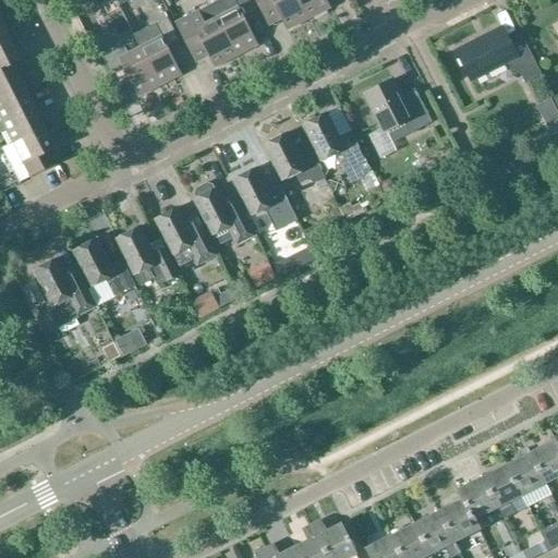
[(254,12),(247,0),(221,0),(208,7),(234,58),(256,47),(242,19),(254,12)]
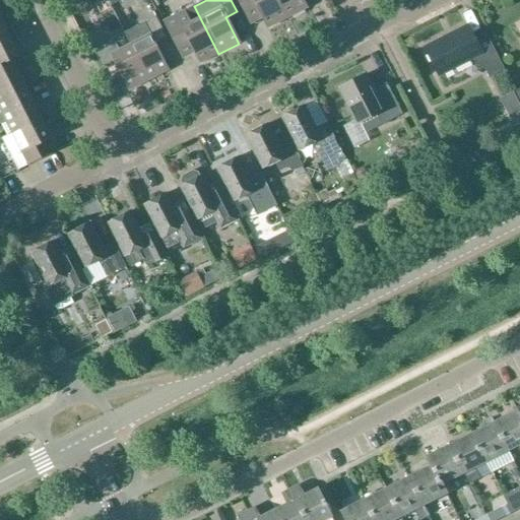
[(286,19),(275,0),(236,0),(242,9),(253,3),(266,29),(286,19)]
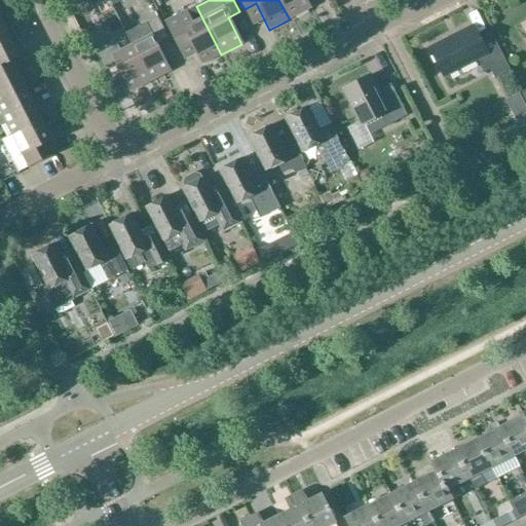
[(278,0),(290,20),(310,8),(305,0),(278,0)]
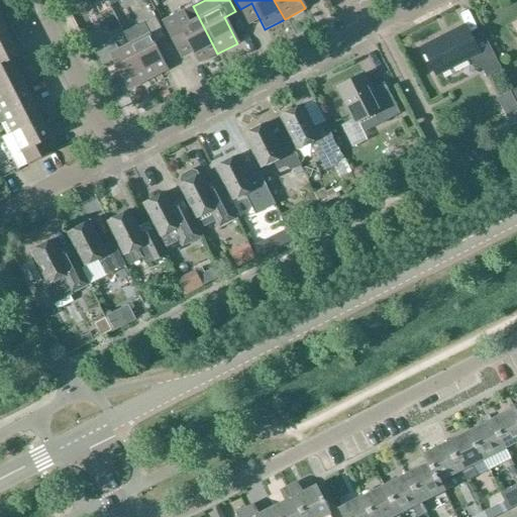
[(193,6),(162,22),(173,43),(175,42),(182,60),(193,56),(197,64),(217,54),(193,6)]
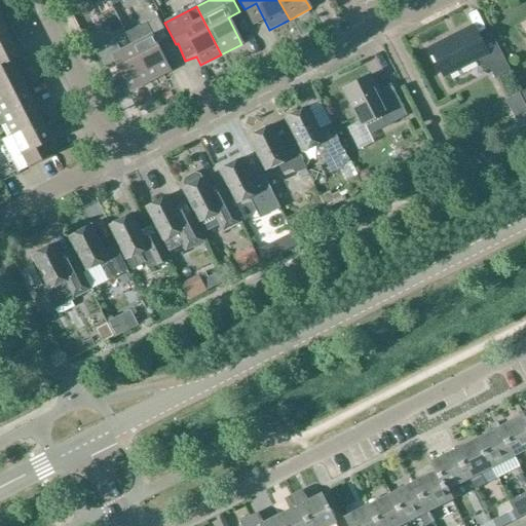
[(124,34),(130,47),(149,82),(170,72),(156,45),(167,39),(156,17),(124,34)]
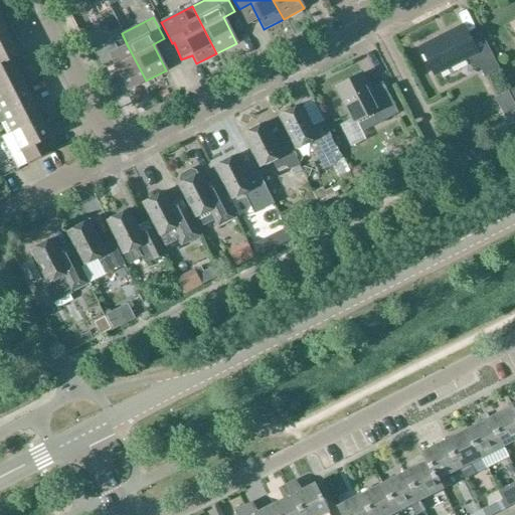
[(0,19),(0,40),(8,37),(0,19)]
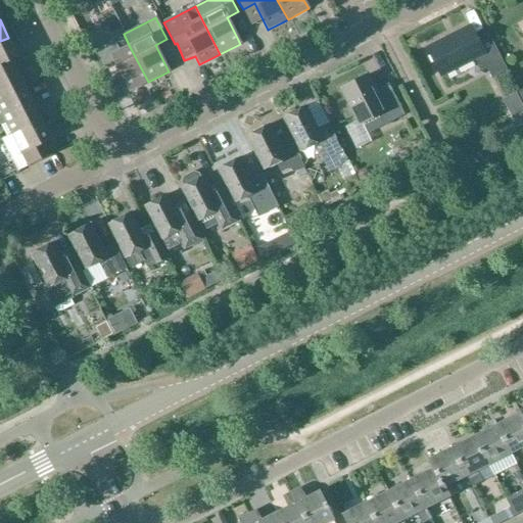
[(10,28),(14,35),(26,29),(21,21),(10,28)]
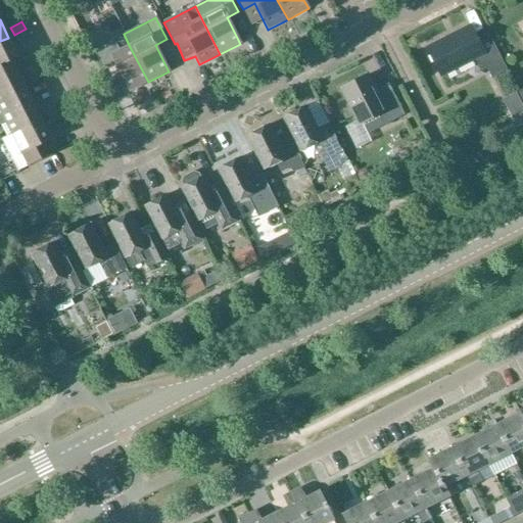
[(480,72),(501,61),(487,36),(476,42),(469,28),(426,49),(440,78),(475,61),(480,72)]
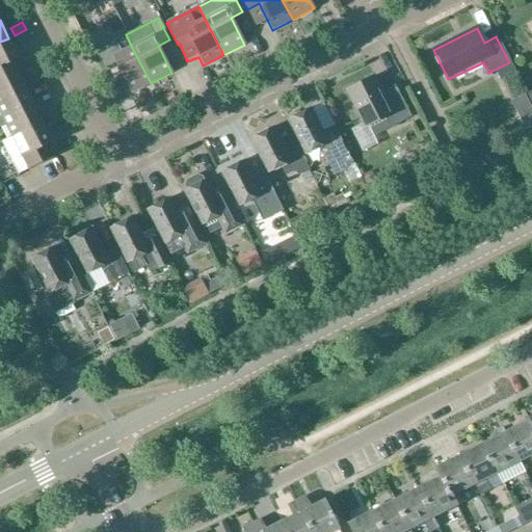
[(26,29),(15,35),(19,43),(29,37),(26,29)]
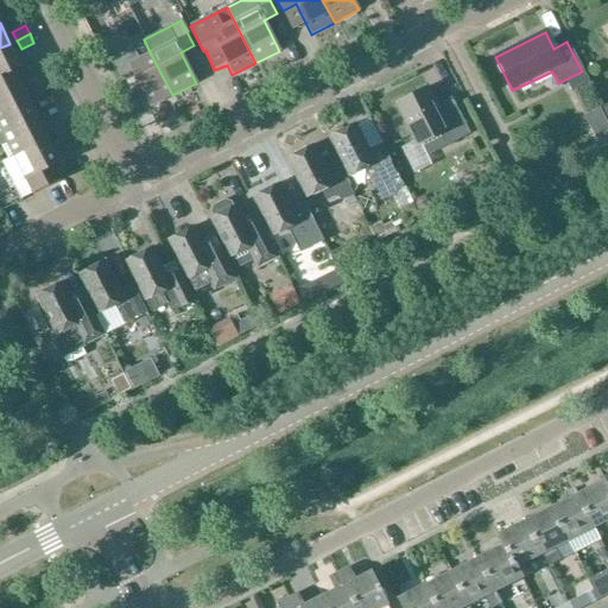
[(172,95),(151,55),(138,61),(131,46),(120,52),(115,43),(99,51),(103,61),(107,59),(120,83),(133,76),(149,107),(172,95)]
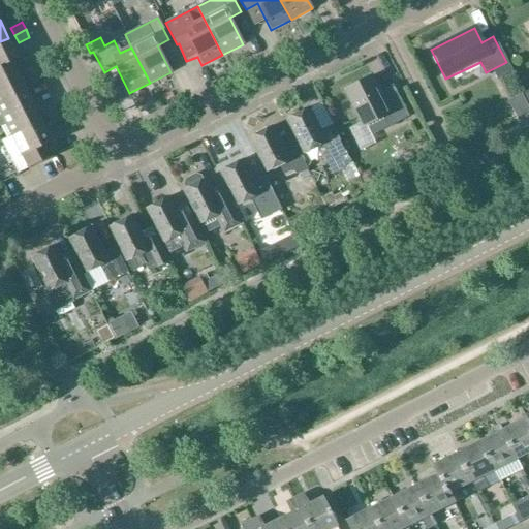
[(0,41),(0,67),(10,62),(11,63),(20,59),(8,38),(0,41)]
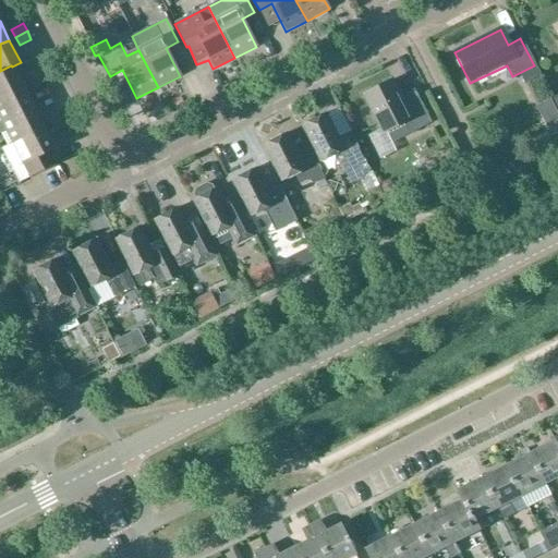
[(0,97),(22,86),(12,67),(11,65),(0,71),(0,97)]
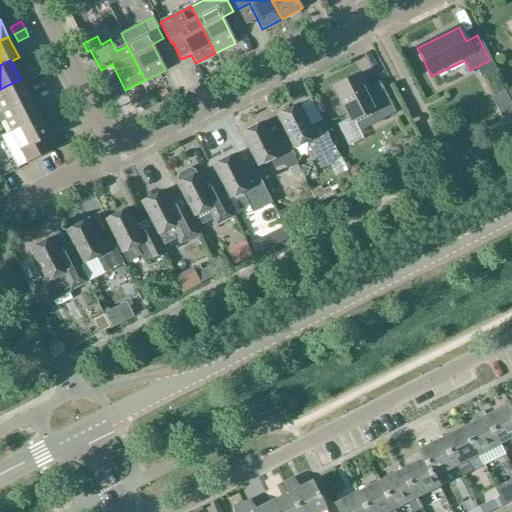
[(22,69),(25,77),(36,71),(33,64),(22,69)]
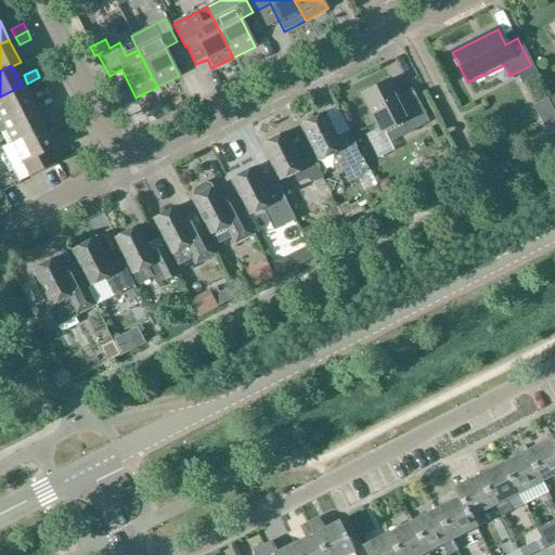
[(39,77),(27,84),(31,91),(43,85),(39,77)]
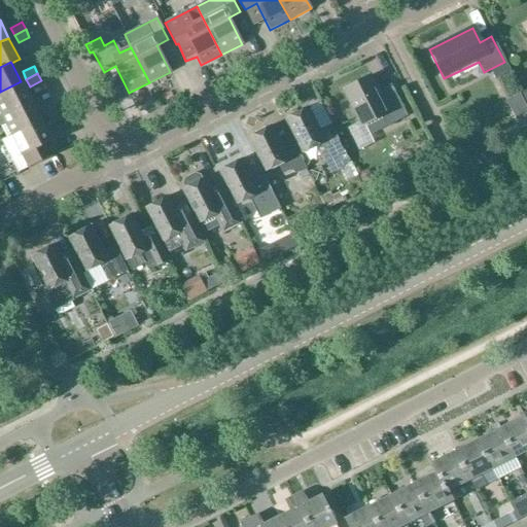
[(361,128),(365,126),(370,135),(406,116),(394,93),(382,100),(371,78),(343,92),(361,128)]
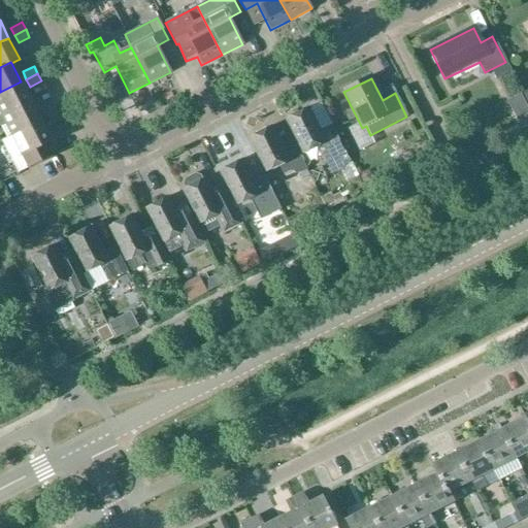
[(31,102),(21,81),(0,92),(0,113),(1,116),(1,117),(31,102)]
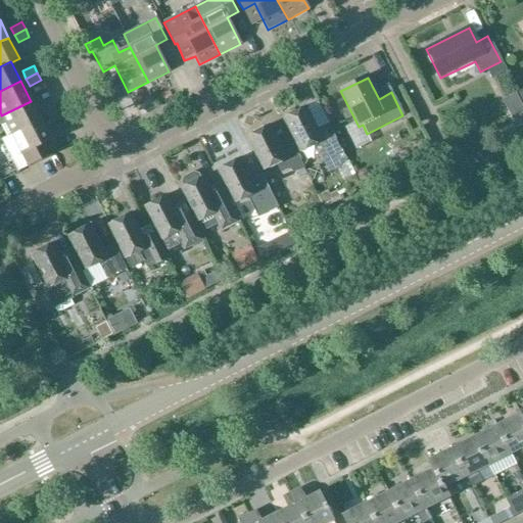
[(0,125),(5,123),(11,135),(41,121),(31,101),(1,115),(1,114),(0,114),(0,125)]
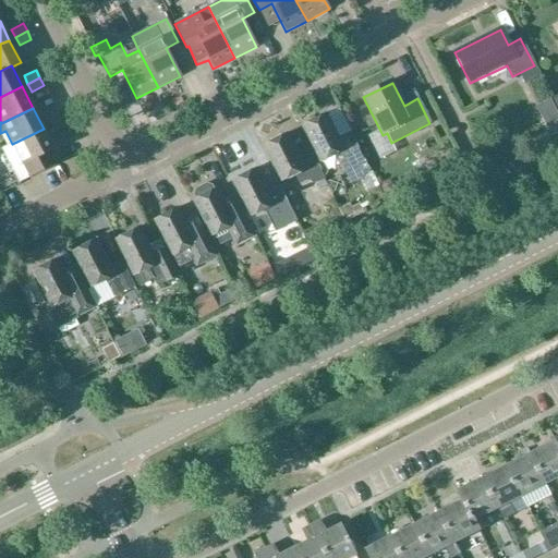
[(45,118),(49,125),(61,120),(57,112),(45,118)]
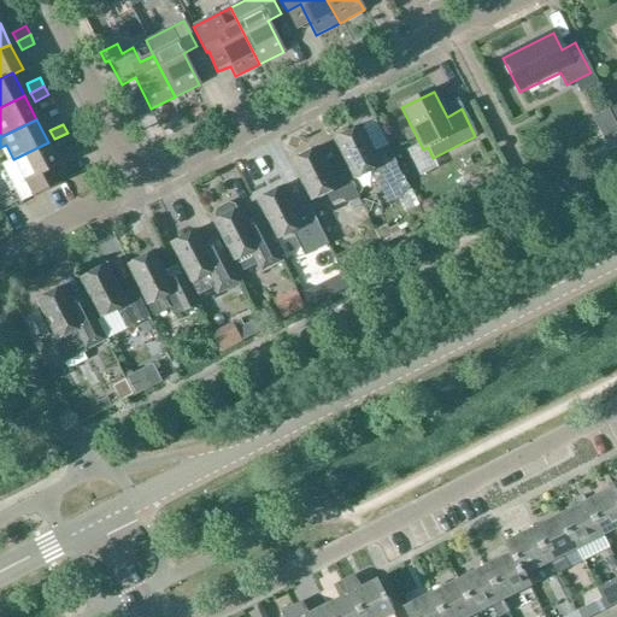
[(389,153),(376,159),(362,129),(335,141),(354,181),(357,180),(362,189),(375,182),(381,193),(404,182),(389,153)]
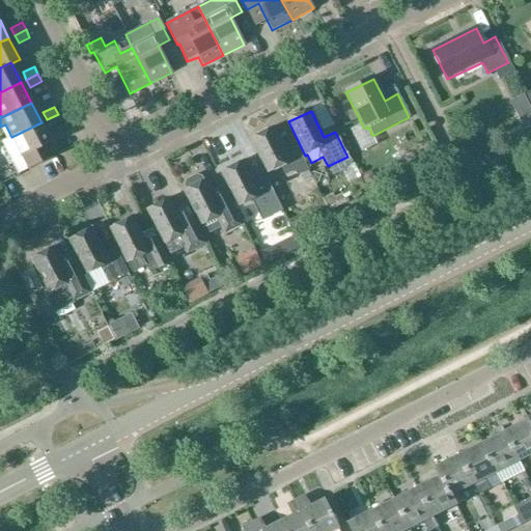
[(526,130),(530,127),(530,113),(521,119),(526,130)]
